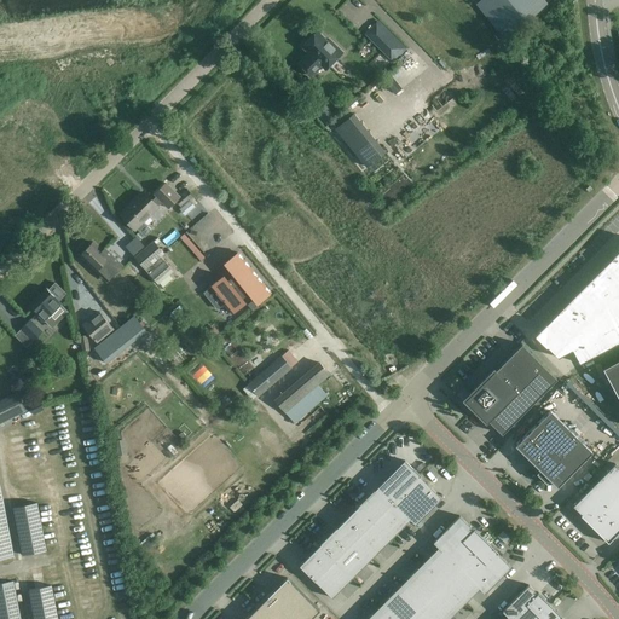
[(481,0),(478,4),(505,38),(547,5),(542,0),(481,0)]
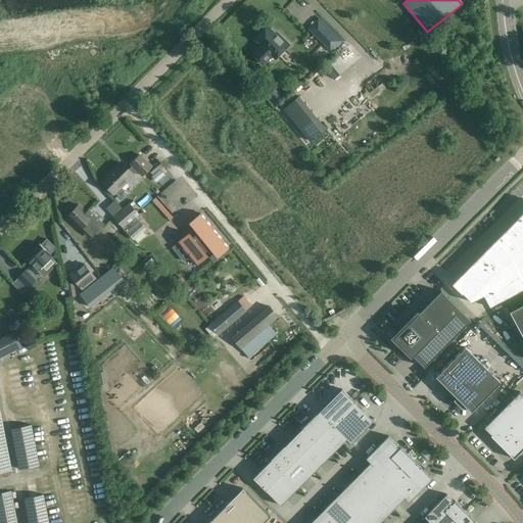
[(258,48),(252,54),(264,65),(270,59),(272,57),(275,59),(289,45),(278,34),(277,35),(268,27),(255,40),(262,46),(258,49),(258,48)]
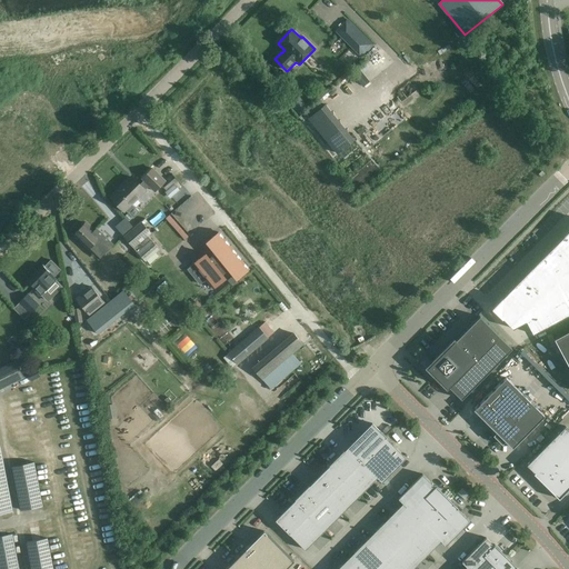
[(358,30),(347,42),(361,56),(372,45),(358,30)]
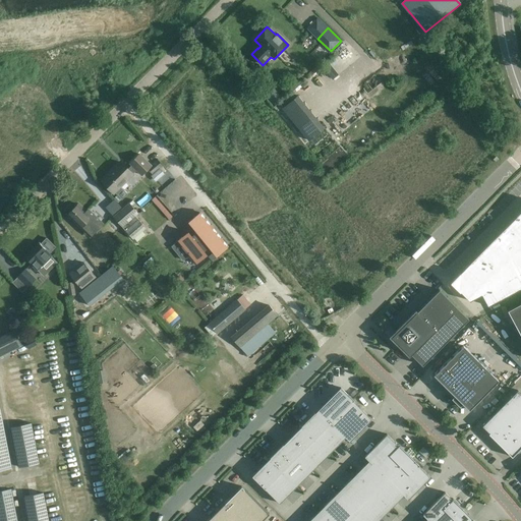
[(330,64),(324,69),(332,79),(338,74),(330,64)]
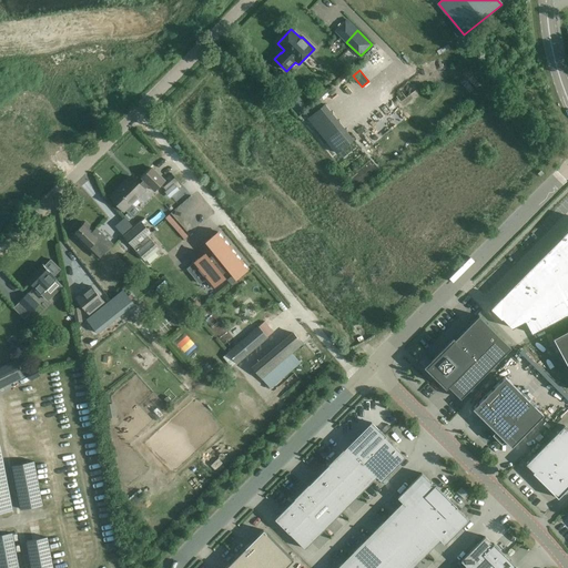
[(327,73),(310,92),(325,107),(342,88),(327,73)]
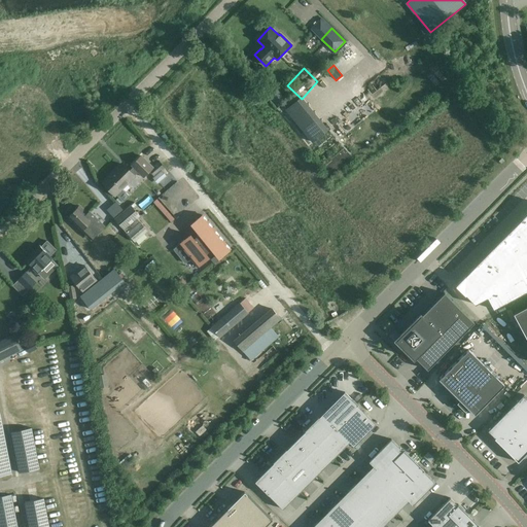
[(312,142),(324,133),(296,99),(285,109),(312,142)]
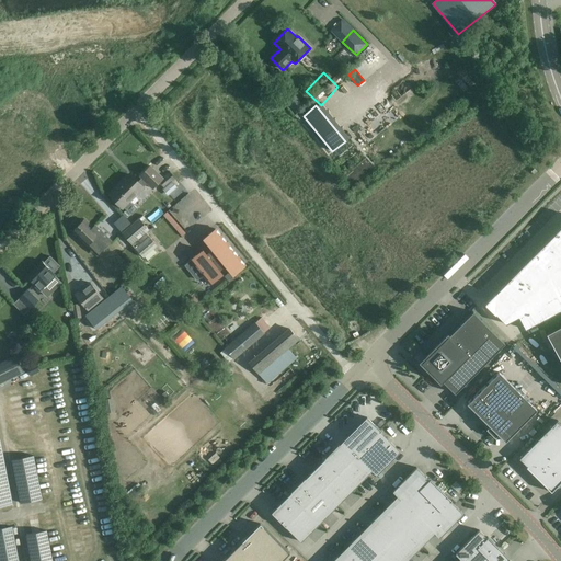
[(140,181),(146,186),(148,184),(155,190),(164,180),(151,167),(140,176),(142,179),(140,181)]
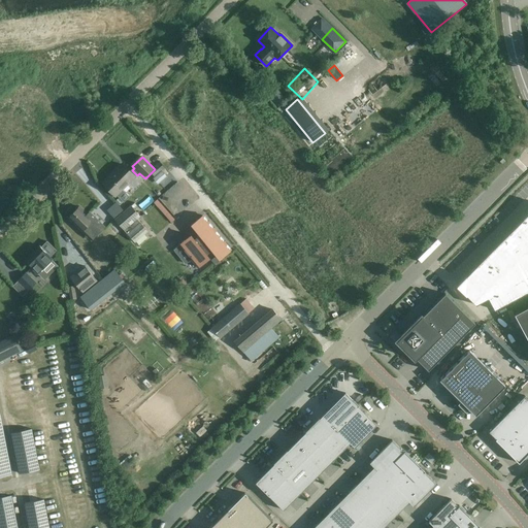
[(136,176),(137,175),(132,170),(130,172),(122,165),(103,184),(116,196),(134,177),(135,177),(136,176)]
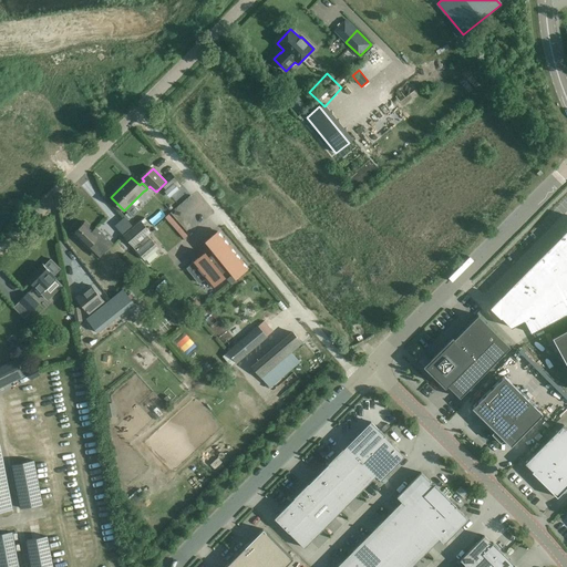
[(179,189),(177,187),(174,183),(166,191),(165,192),(169,197),(179,189)]
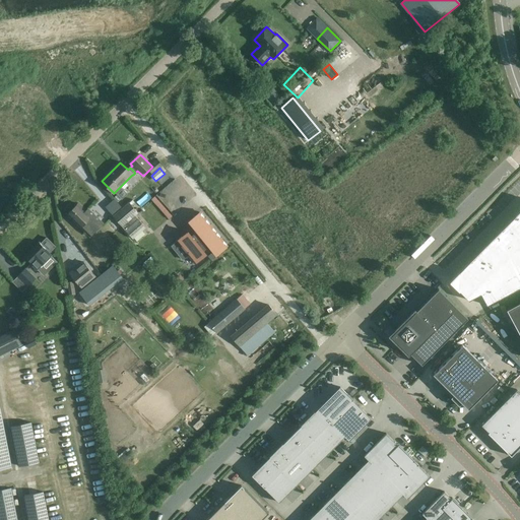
[(112,201),(118,206),(137,183),(131,178),(112,201)]
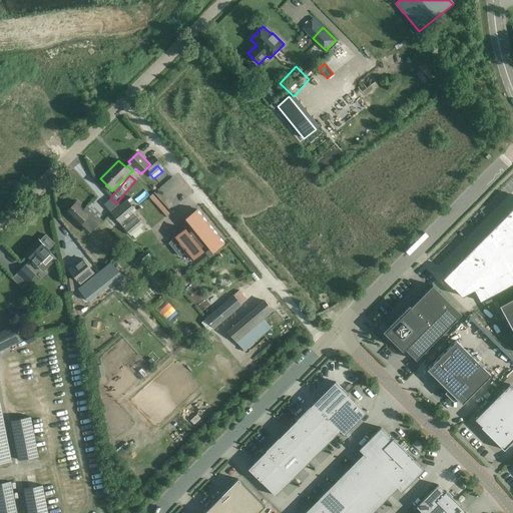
[(127,199),(111,213),(121,223),(131,235),(143,225),(133,213),(136,210),(135,208),(131,204),(127,199)]
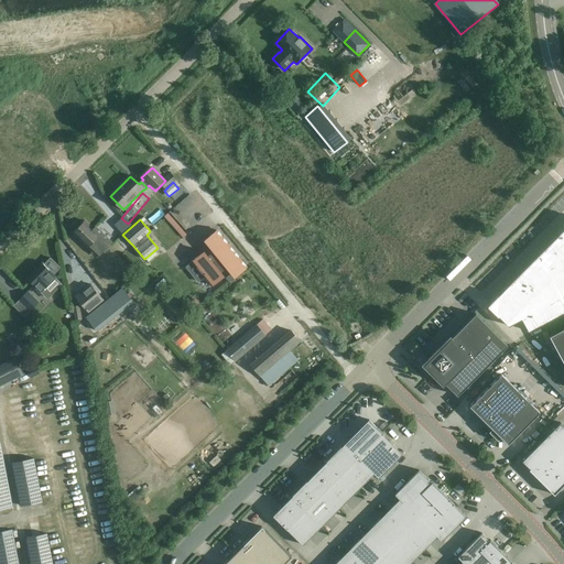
[(85,220),(74,231),(88,246),(99,258),(114,243),(96,226),(93,229),(85,220)]
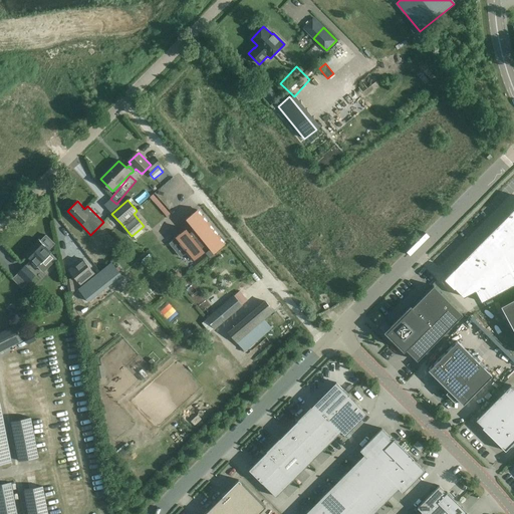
[(186,228),(176,237),(194,259),(204,251),(201,247),(206,243),(213,253),(224,244),(196,210),(186,219),(195,229),(190,233),(186,228)]
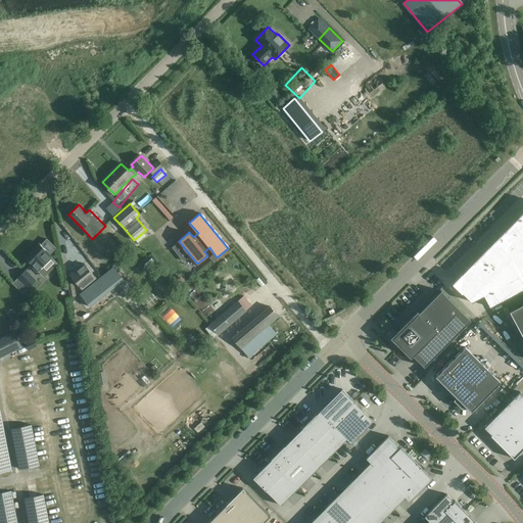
[(522,222),(519,219),(510,228),(522,240),(522,222)]
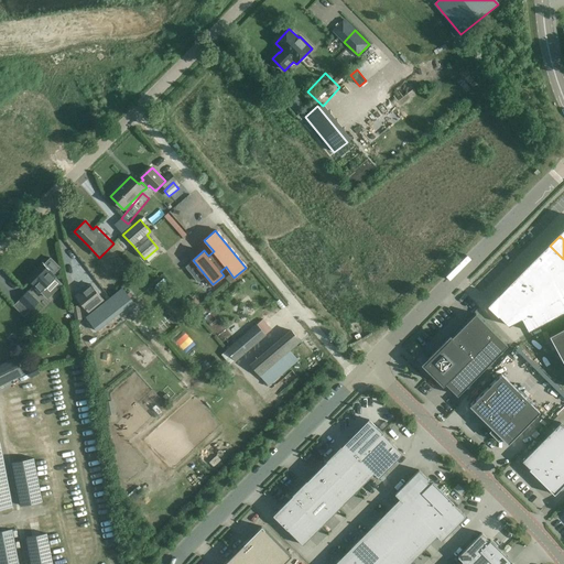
[(563,279),(563,259),(550,246),(540,256),(563,280),(563,279)]
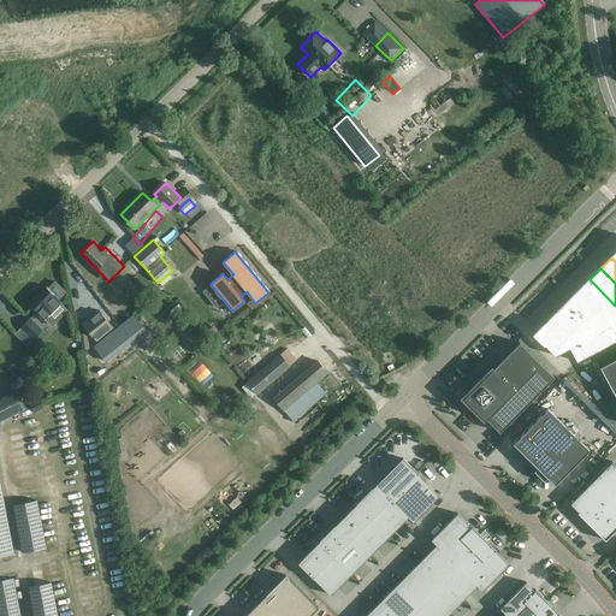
[(157,289),(160,292),(176,282),(172,277),(157,289)]
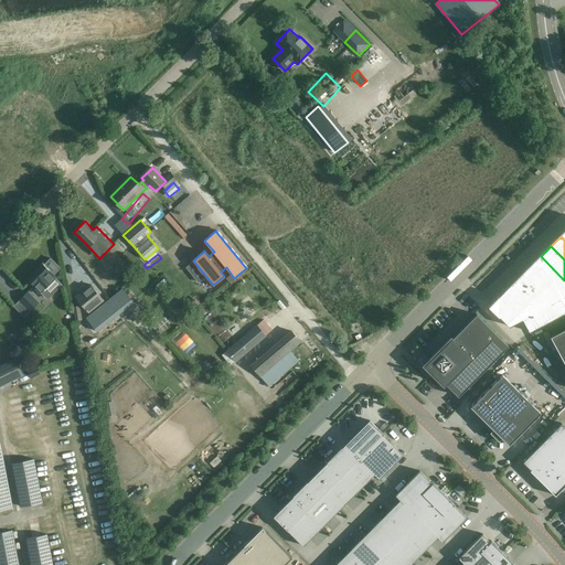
[(563,298),(564,296),(564,279),(564,280),(541,256),(531,266),(563,298)]
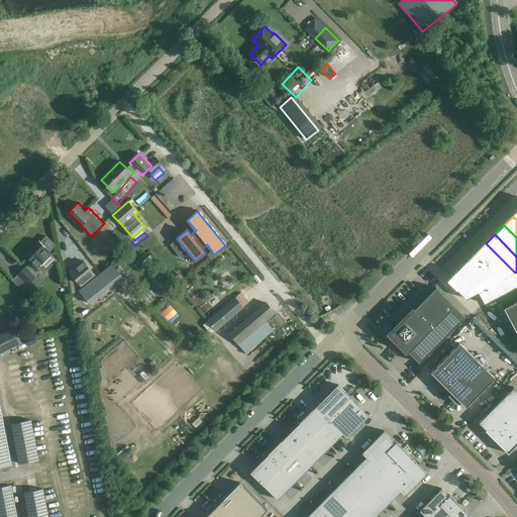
[(39,241),(25,255),(31,261),(30,262),(37,269),(37,268),(43,275),(58,261),(50,253),(52,253),(49,251),(48,249),(53,245),(46,238),(41,243),(40,242),(39,241)]
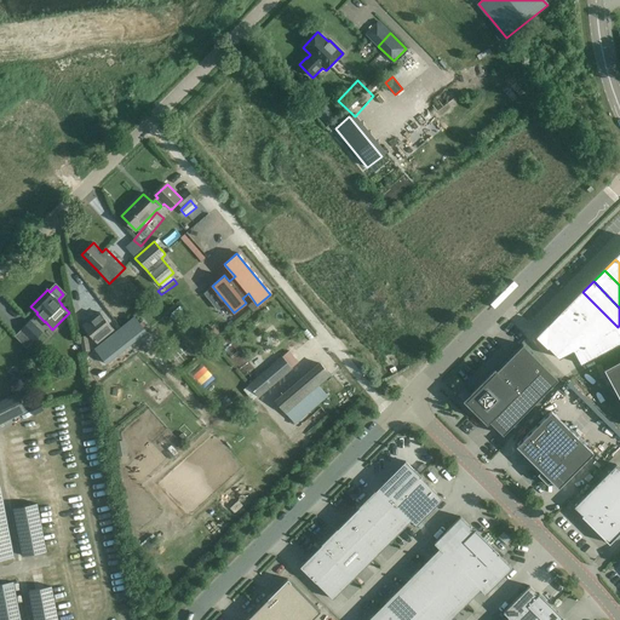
[(615,327),(618,327),(583,292),(570,303),(603,334),(615,327)]
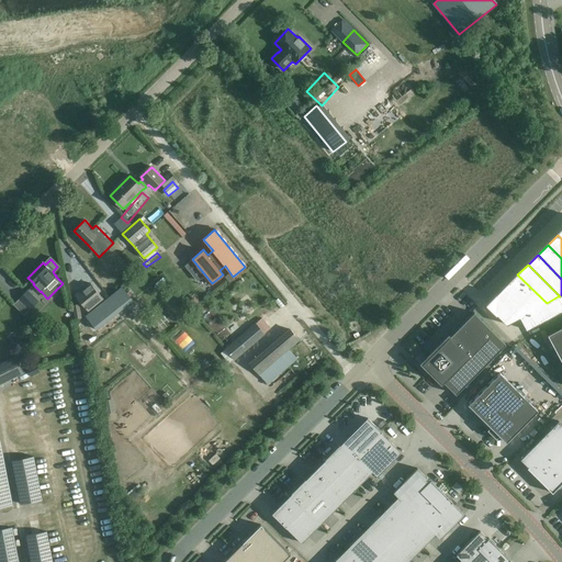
[(547,303),(517,274),(507,285),(534,311),(547,303)]
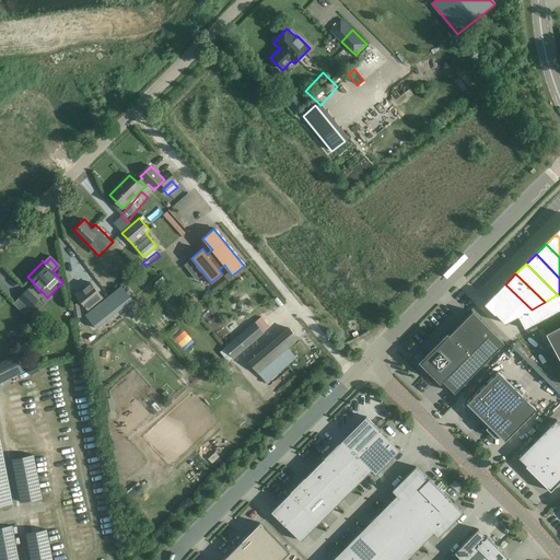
[(90,282),(76,294),(82,301),(80,303),(86,311),(103,298),(98,292),(100,291),(96,288),(95,289),(90,282)]
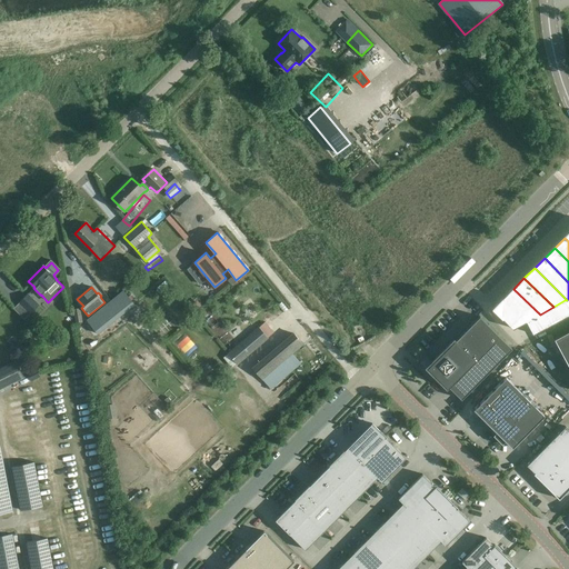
[(513,289),(503,299),(526,321),(540,315),(513,289)]
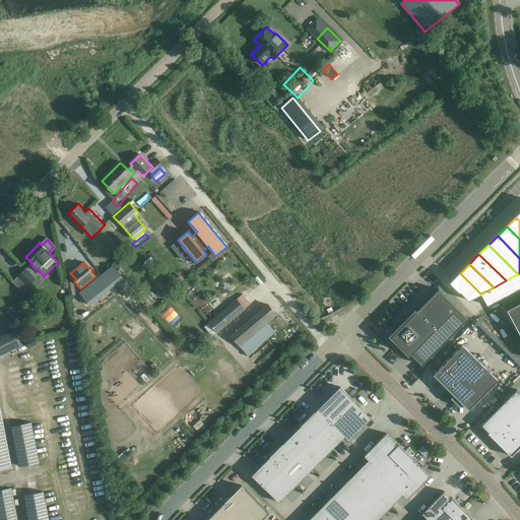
[(122,278),(112,265),(111,266),(92,281),(103,295),(122,278)]
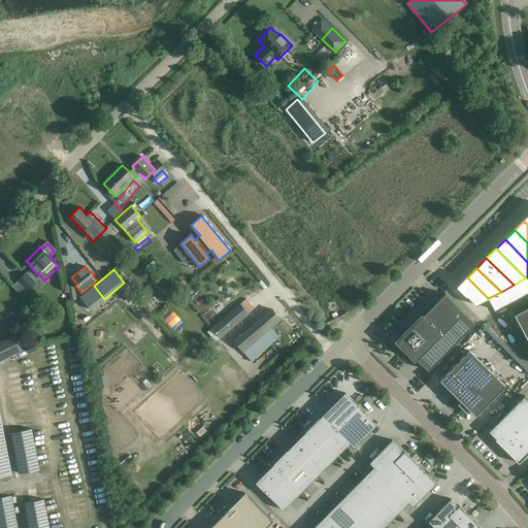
[(26,272),(18,282),(28,292),(36,283),(26,272)]
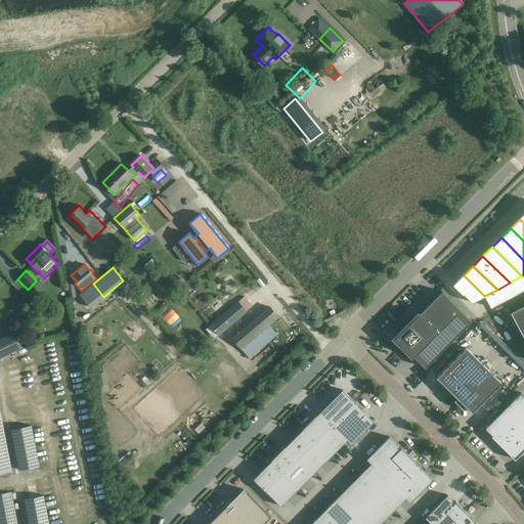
[(464,275),(454,285),(472,303),(484,296),(464,275)]
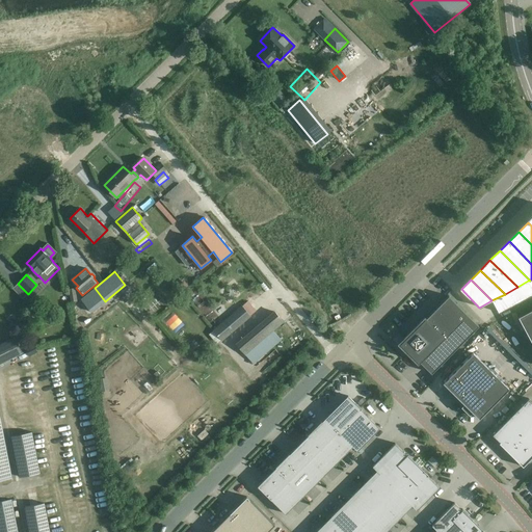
[(491,300),(499,313),(531,294),(531,288),(528,281),(517,287),(505,294),(491,300)]
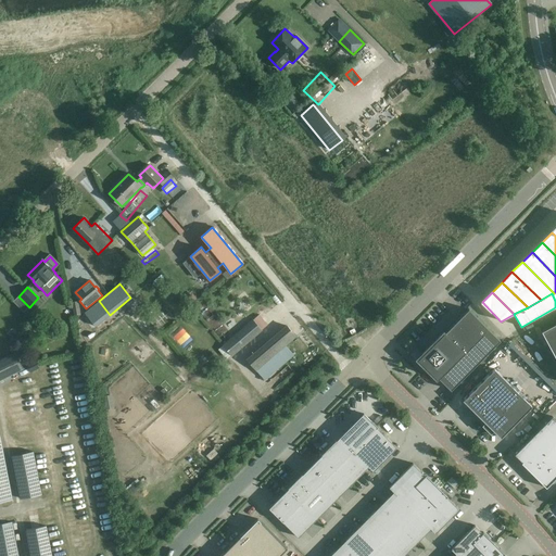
[(78,302),(72,303),(74,315),(80,314),(78,302)]
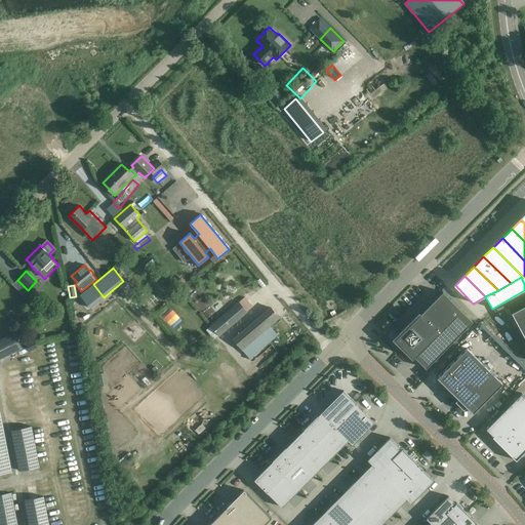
[(35,301),(41,294),(38,291),(32,298),(35,301)]
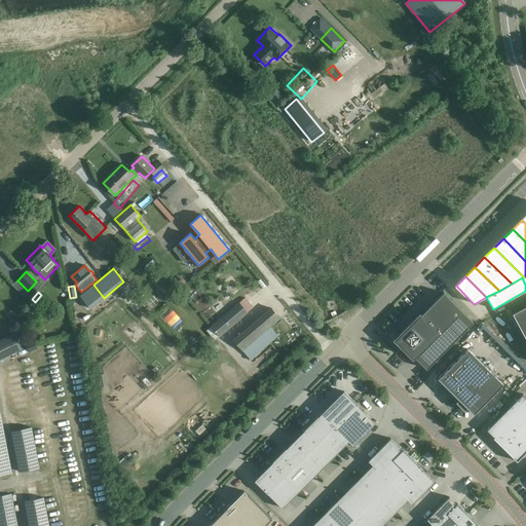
[(420,309),(389,340),(414,366),(417,363),(426,371),(475,324),(444,293),(423,312),(420,309)]
